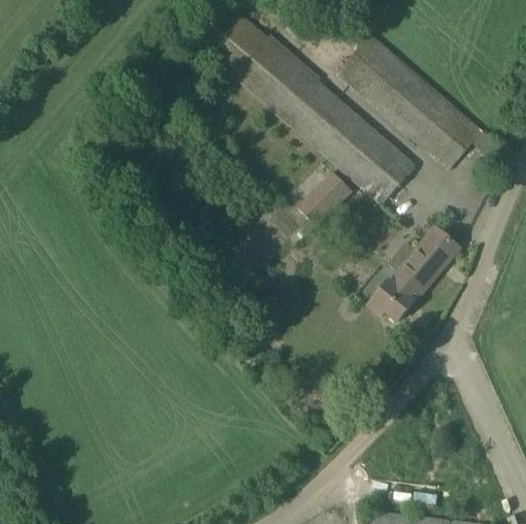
[(384,203),(416,165),(229,3),(197,41),(384,203)]
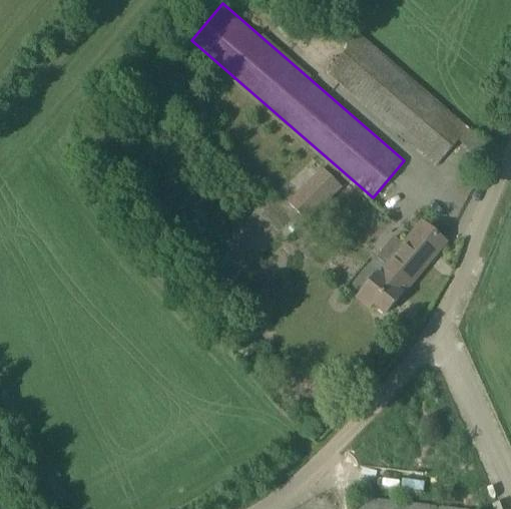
[(438,163),(469,126),(360,32),(329,69),(438,163)]
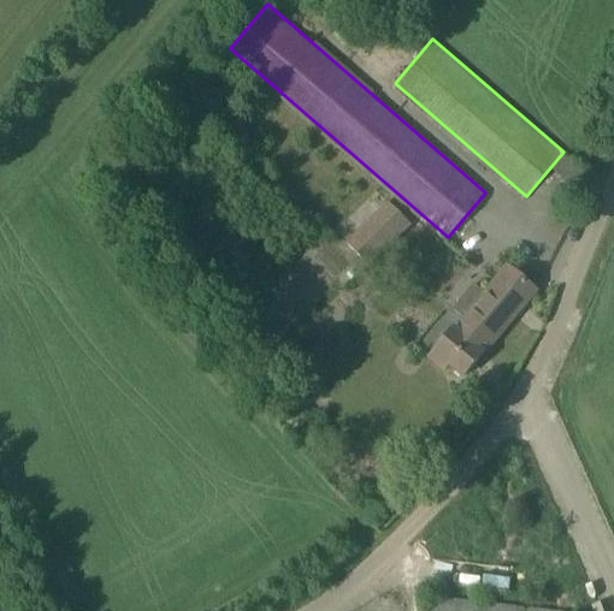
[(370,261),(411,220),(390,200),(349,241),(370,261)]
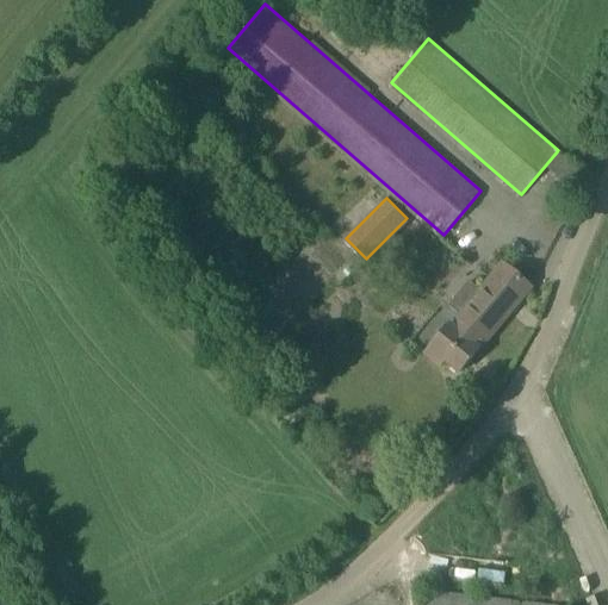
[(447,357),(461,368),(533,284),(506,260),(482,288),(471,279),(451,303),(463,312),(453,323),(451,322),(428,350),(442,362),(447,357)]
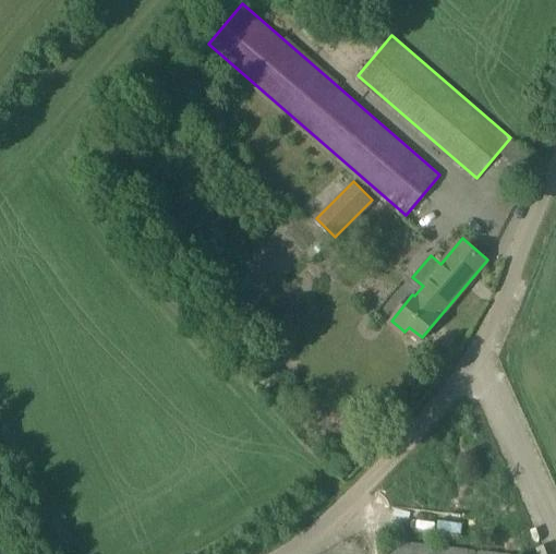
[(512,553),(390,540),(388,553),(512,553)]
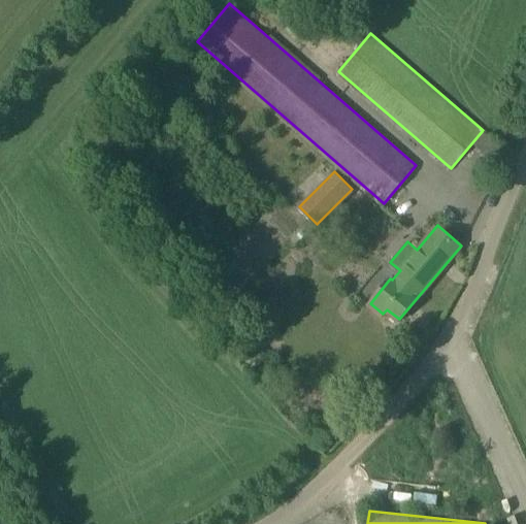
All buildings are outlined.
